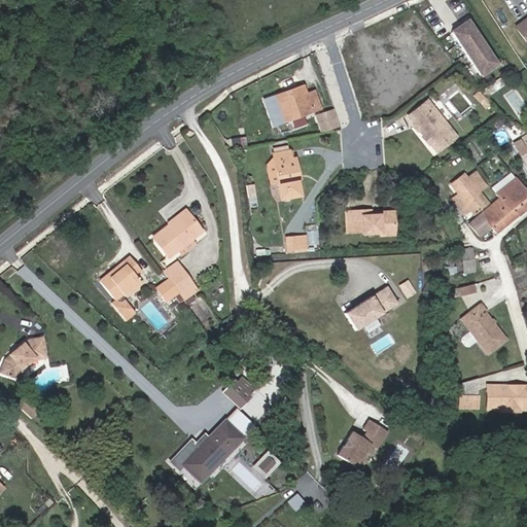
[(465,18),(448,30),(479,76),(497,65),(465,18)]
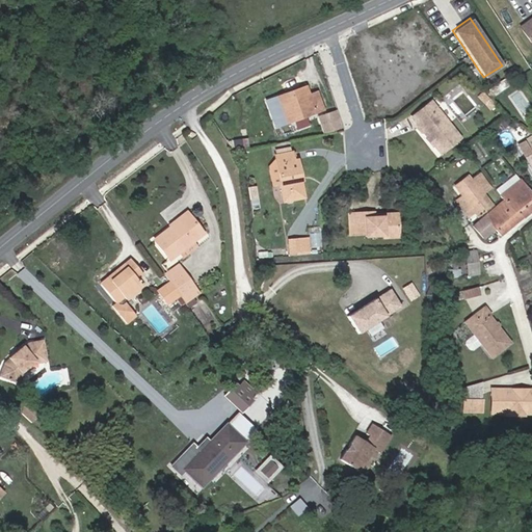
[(531,18),(520,27),(531,44),(531,18)]
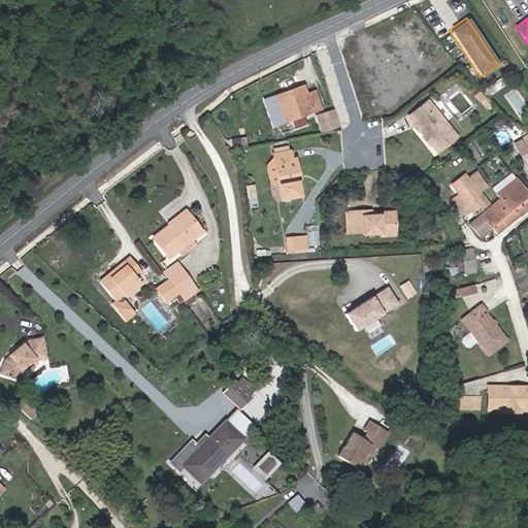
[(306,94),(303,86),(266,100),(275,126),(312,112),(321,109),(315,91),(306,94)]
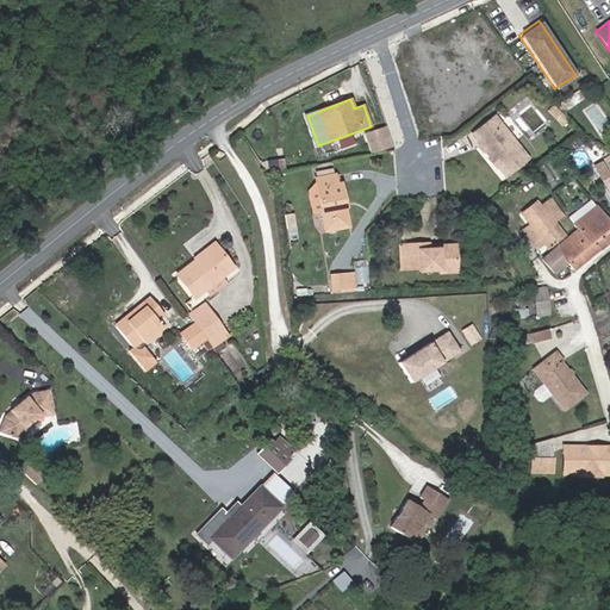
[(567,120),(554,106),(548,111),(562,125),(567,120)]
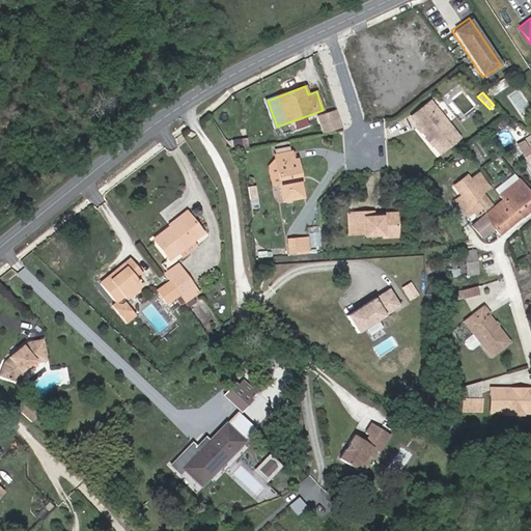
[(459,138),(430,102),(410,117),(416,124),(416,129),(419,133),(422,133),(426,137),(431,140),(432,146),(440,155),(459,138)]
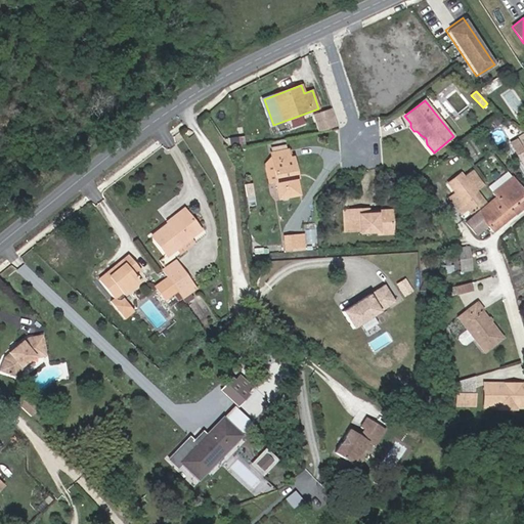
[(338,128),(332,110),(320,114),(317,115),(323,131),(338,128)]
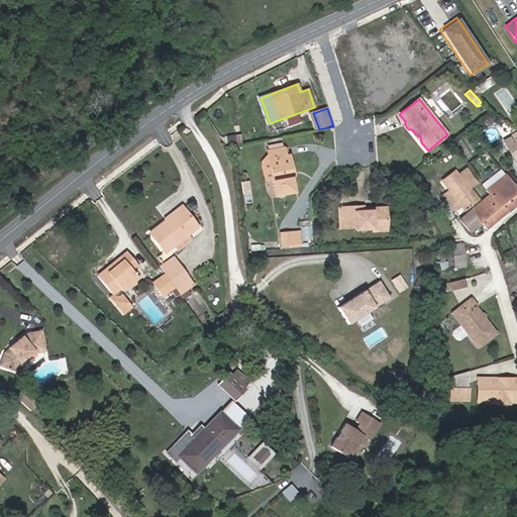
[(490,125),(496,119),(492,115),(486,120),(490,125)]
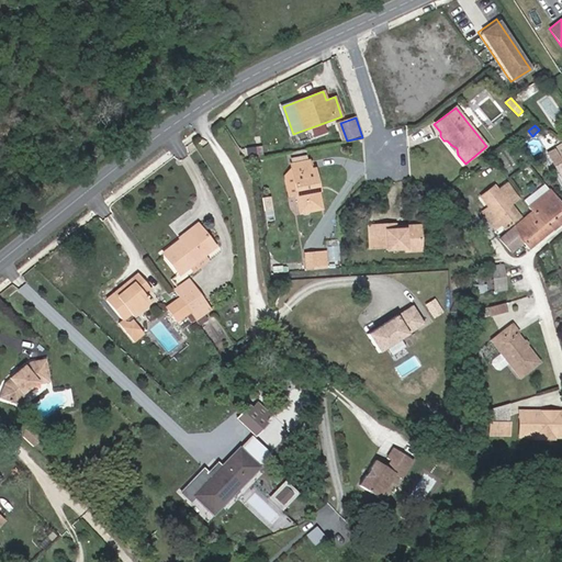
[(561,144),(548,153),(561,178),(561,144)]
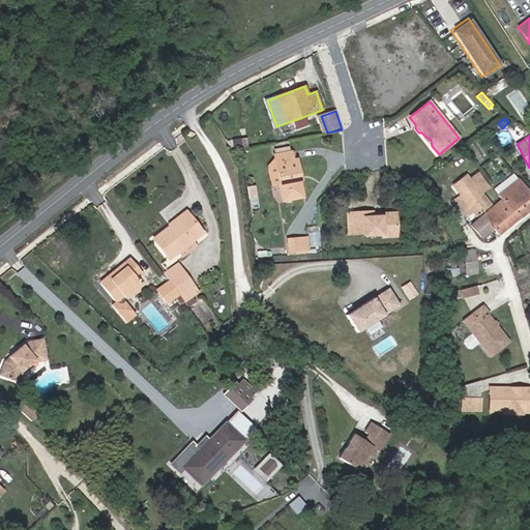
[(431,140),(425,137),(423,139),(430,147),(432,146),(431,140)]
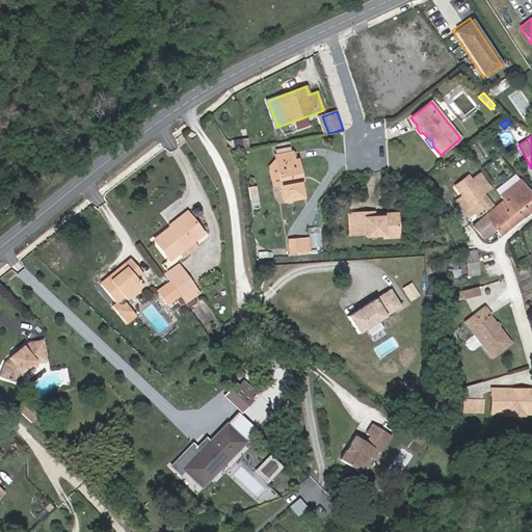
[(304,198),(297,160),(293,160),(291,153),(274,156),(275,160),(269,166),(273,186),(280,185),(283,203),(304,198)]
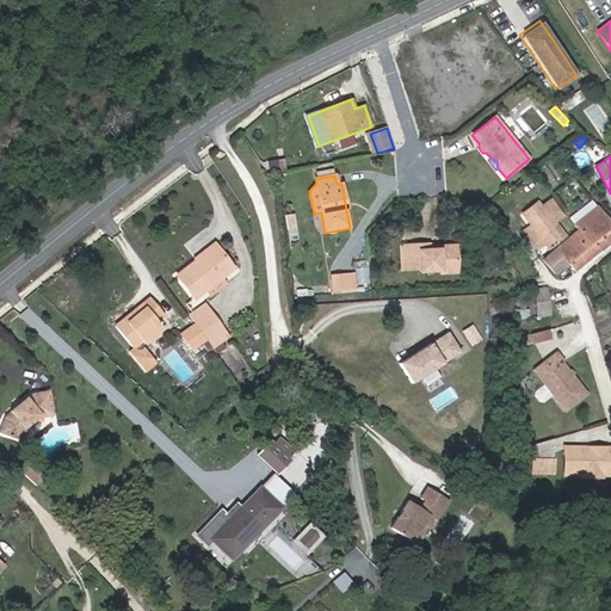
[(567,236),(557,223),(566,216),(551,198),(539,205),(537,203),(522,215),(530,224),(545,246),(549,251),(567,236)]
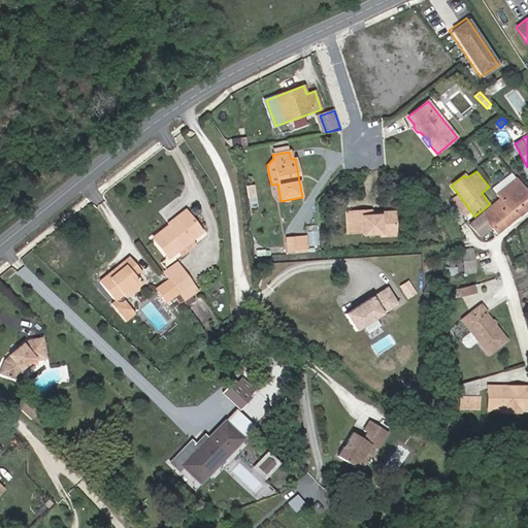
[(495,193),(515,178),(510,173),(492,189),(495,193)]
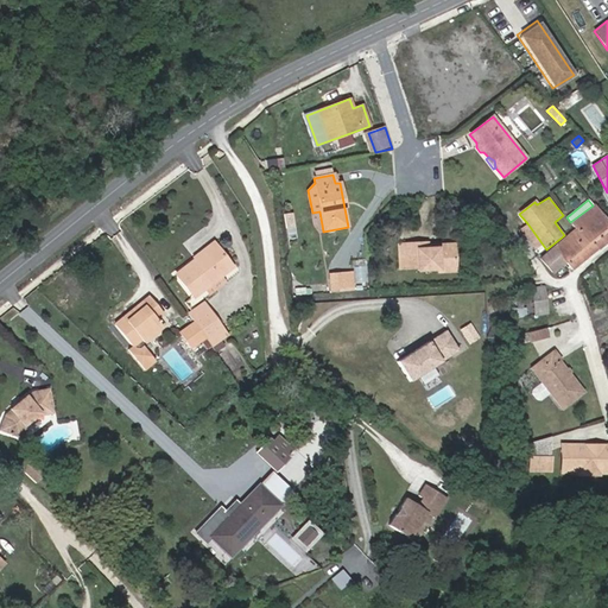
[(607,240),(607,222),(593,206),(570,222),(570,223),(574,228),(575,228),(583,239),(586,236),(597,248),(597,249),(607,240)]
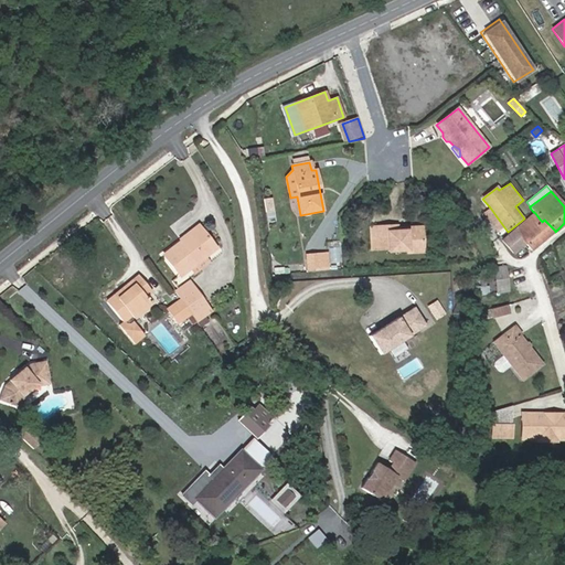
[(504,227),(490,208),(483,212),(498,232),(504,227)]
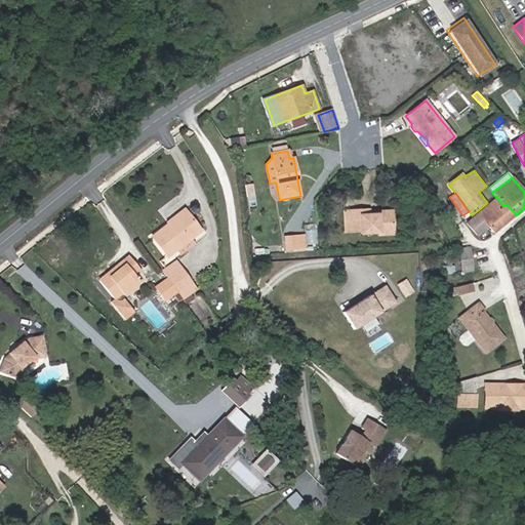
[(466,223),(477,237),(482,241),(493,233),(516,214),(506,204),(503,206),(496,197),(495,197),(466,223)]
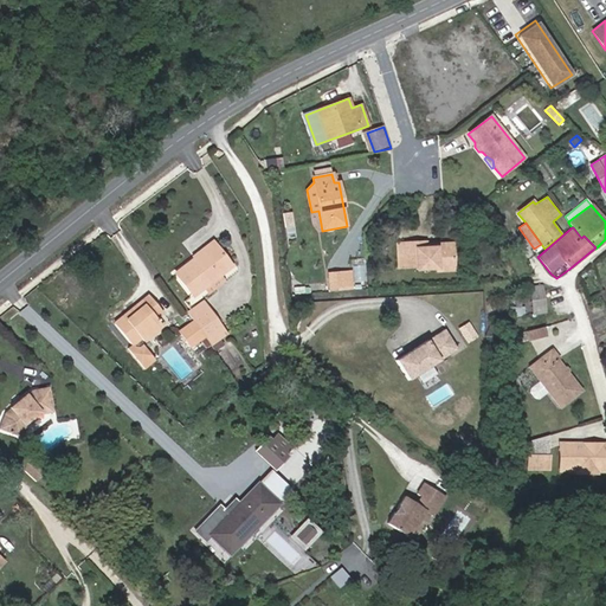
[(194,260),(216,245),(212,242),(192,257),(193,259),(194,260)]
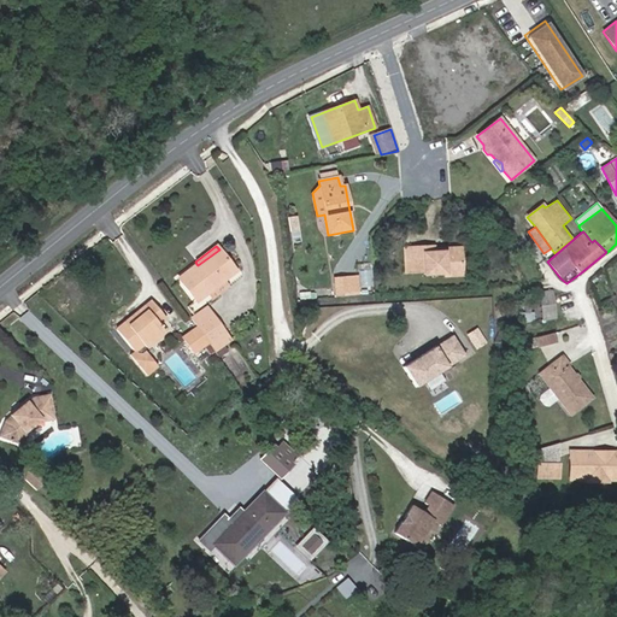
[(415,272),(412,247),(404,247),(406,272),(415,272)]
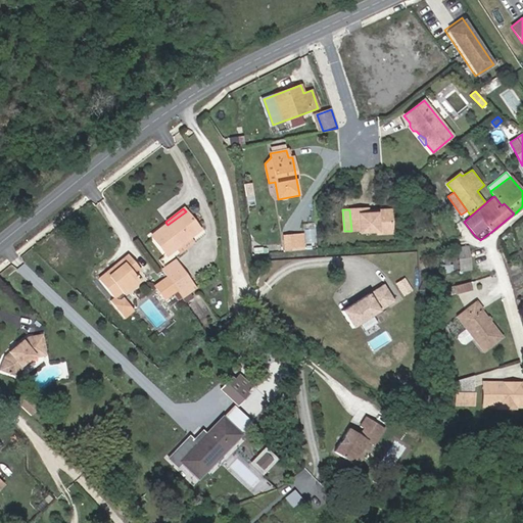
[(392,234),(390,215),(378,216),(378,214),(357,215),(357,209),(349,209),(351,231),(358,231),(358,233),(375,232),(375,234),(392,234)]
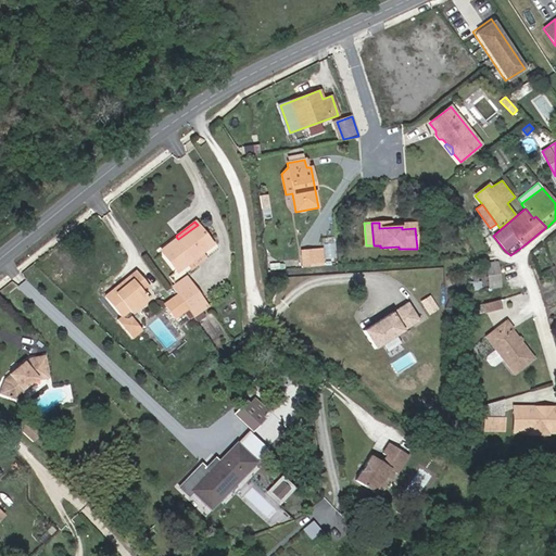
[(213,244),(198,225),(178,239),(177,238),(161,252),(177,273),(187,264),(202,252),(213,244)]
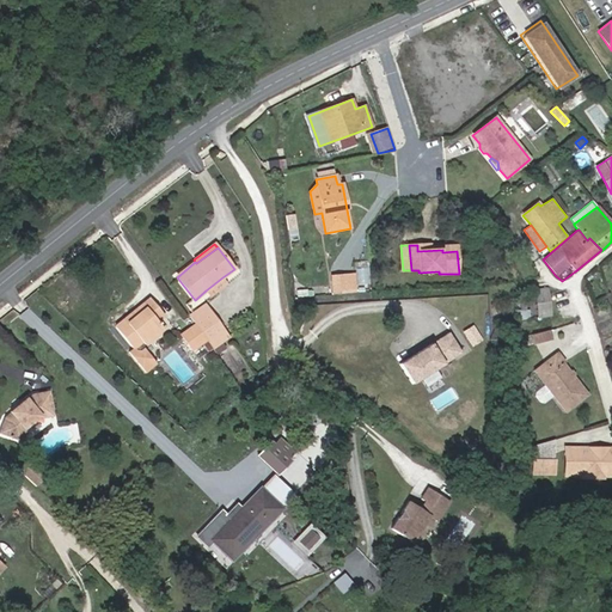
[(346,292),(344,275),(331,277),(332,293),(346,292)]
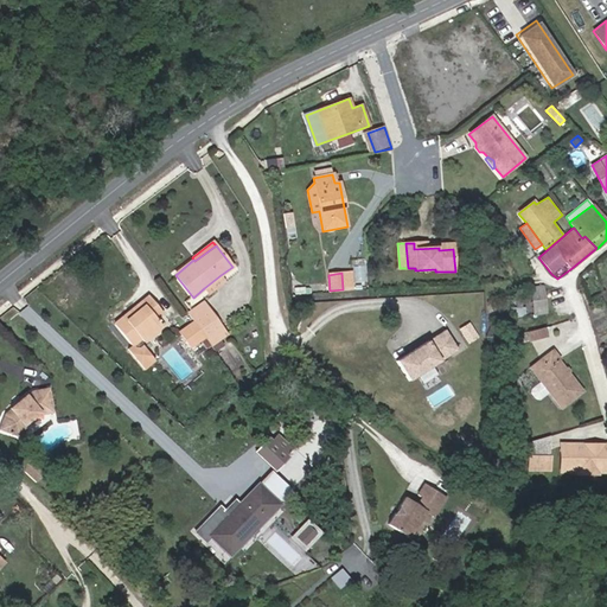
[(351,288),(350,273),(342,273),(343,289),(351,288)]
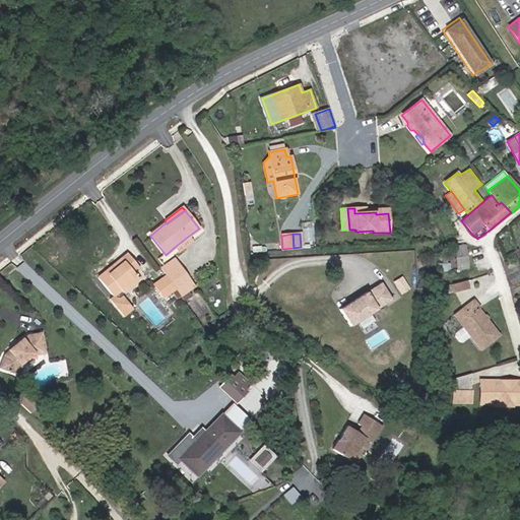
[(193,241),(189,236),(175,247),(179,253),(193,241)]
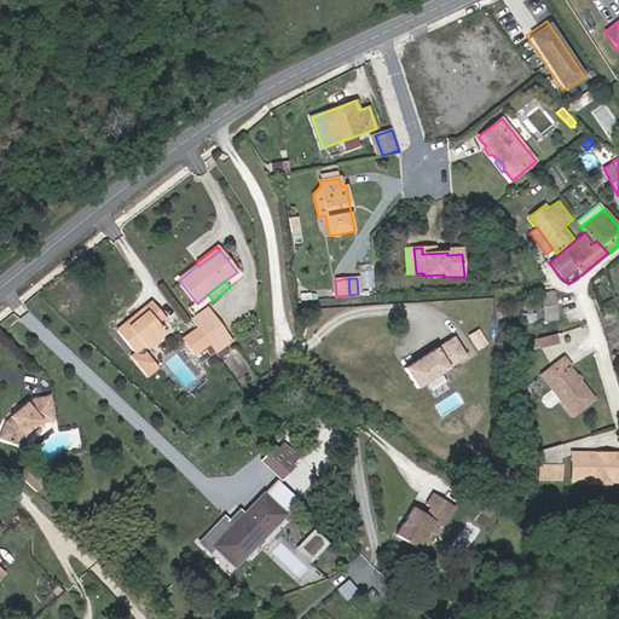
[(557,319),(554,293),(542,294),(545,320),(557,319)]
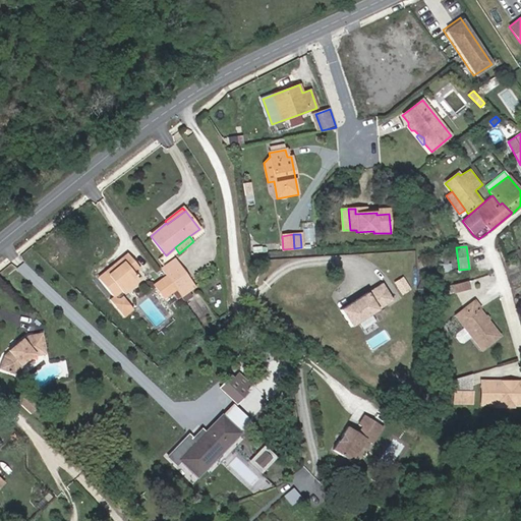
[(122,294),(138,281),(133,274),(140,269),(127,253),(120,261),(122,263),(114,269),(115,270),(111,273),(109,270),(98,279),(112,297),(109,300),(124,317),(133,310),(122,296),(119,298),(116,298),(115,297),(121,293),(122,294)]
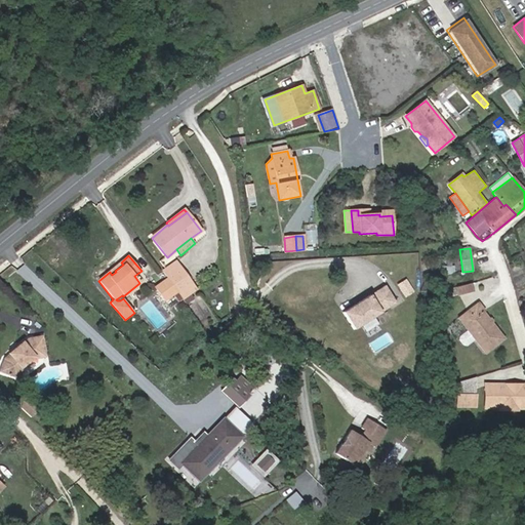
[(173,273),(179,268),(175,261),(169,267),(173,273)]
